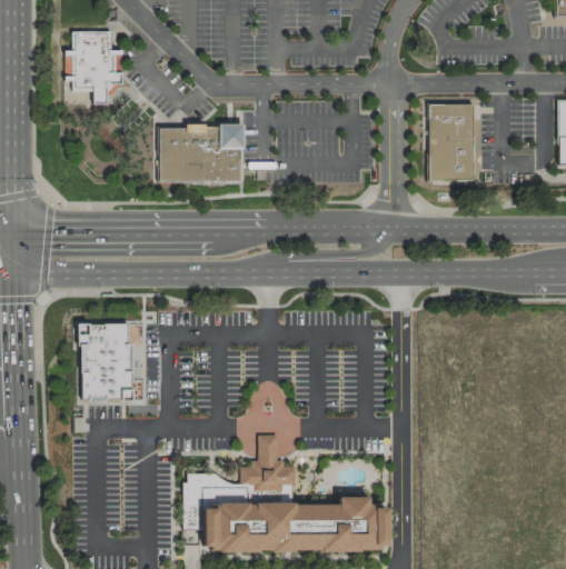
[(553,0),(565,0),(565,16),(553,16),(553,0)]
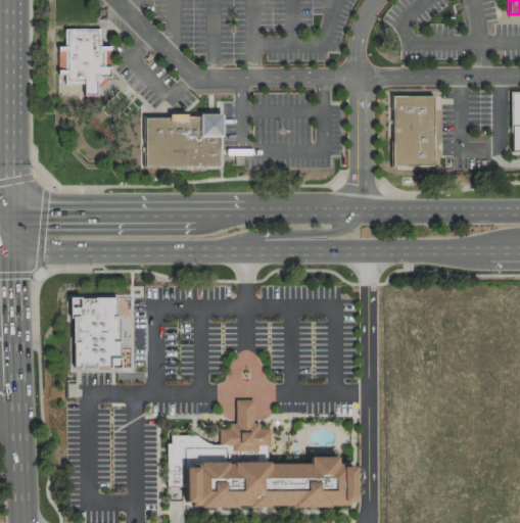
[(67,31),(100,31),(99,46),(112,47),(112,76),(99,76),(99,95),(86,95),(86,82),(73,82),(73,73),(59,73),(60,46),(67,46),(67,31)]
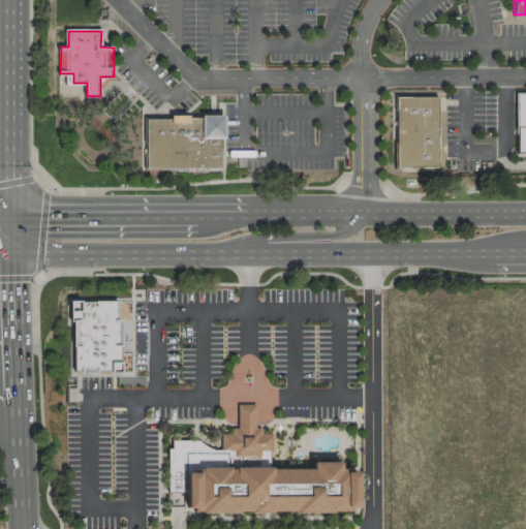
[(438,167),(439,97),(398,96),(398,167),(438,167)]
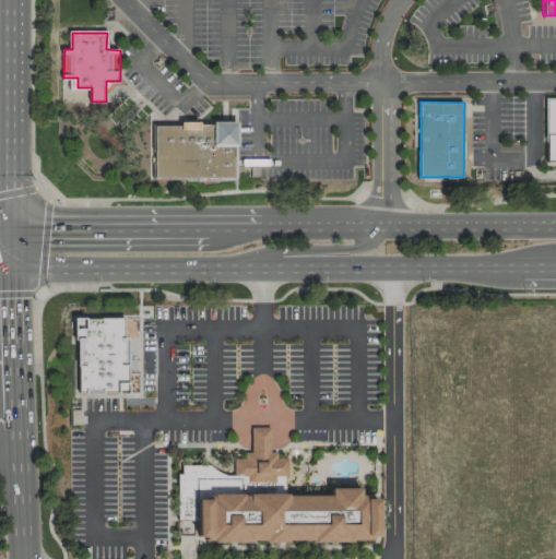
[(155,127),(181,127),(181,122),(200,122),(200,126),(213,126),(214,122),(238,122),(238,147),(235,146),(235,178),(154,177),(155,127)]
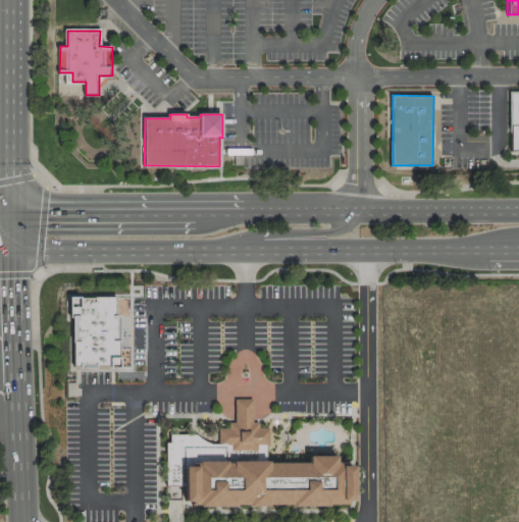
[(74,297),(117,296),(117,314),(121,314),(120,367),(75,367),(74,297)]
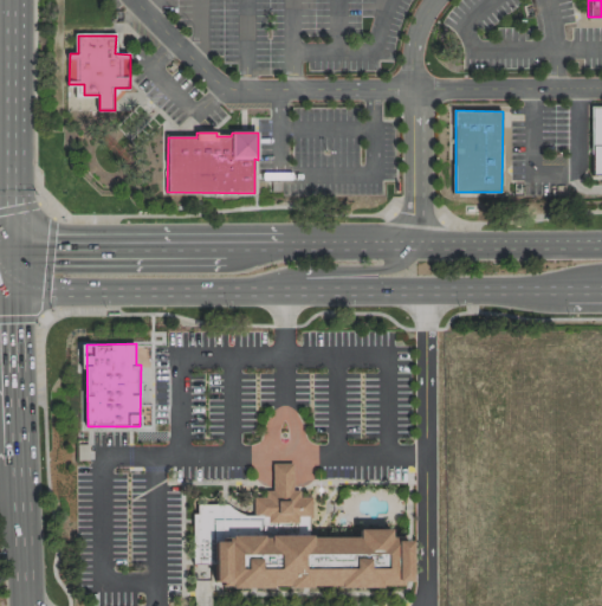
[(227,503),(199,504),(198,514),(193,514),(194,563),(213,562),(213,586),(221,586),(221,588),(230,588),(230,591),(237,591),(274,591),(282,588),(402,587),(408,586),(409,546),(395,546),(395,540),(390,540),(389,533),(357,533),(358,541),(314,540),(314,513),(312,497),(302,497),(301,490),(295,489),(293,464),(274,464),(273,489),(266,490),(266,496),(254,497),(256,515),(247,515),(233,508),(227,503)]
